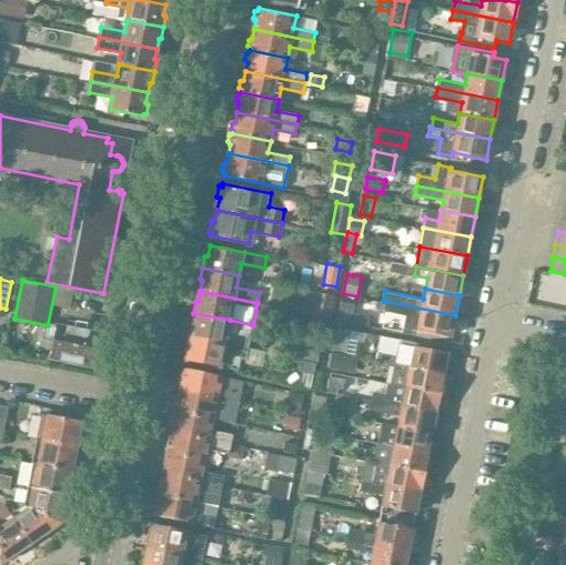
[(331,318),(335,294),(315,291),(311,313),(312,314),(331,318)]
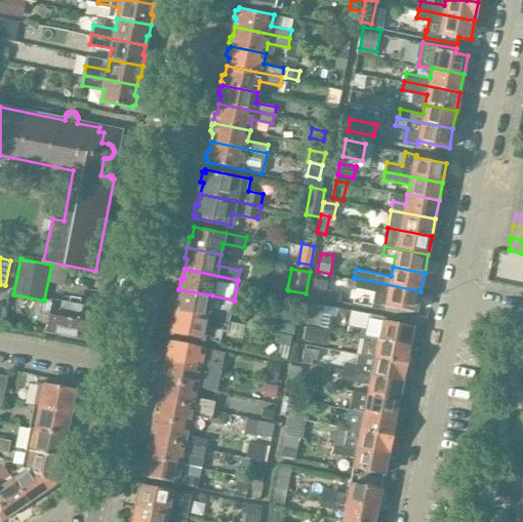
[(316,278),(315,278),(312,295),(340,302),(343,292),(326,289),(328,280),(316,278)]
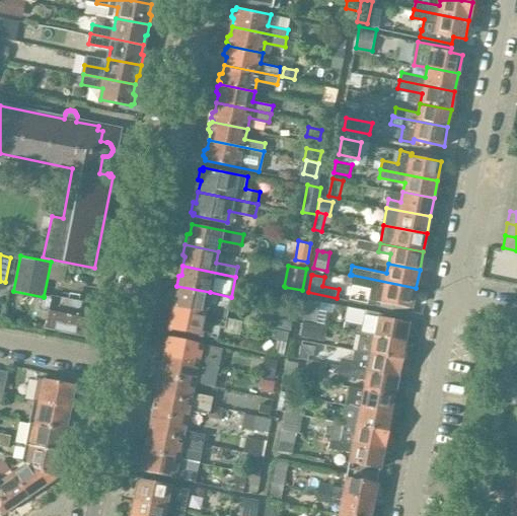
[(352,276),(351,283),(371,287),(369,297),(412,306),(416,288),(352,276)]
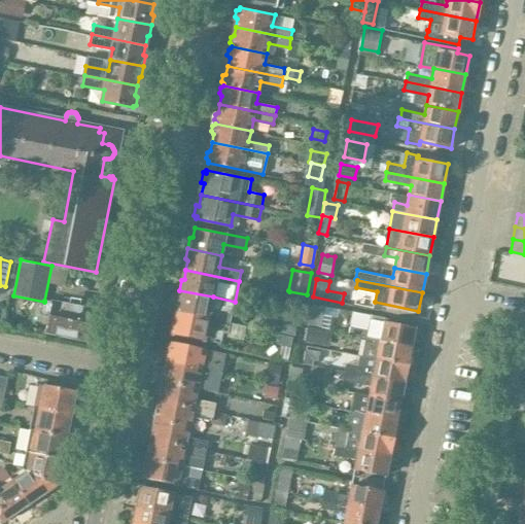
[(213,297),(179,290),(177,300),(179,302),(177,312),(231,322),(233,312),(211,308),(213,297)]
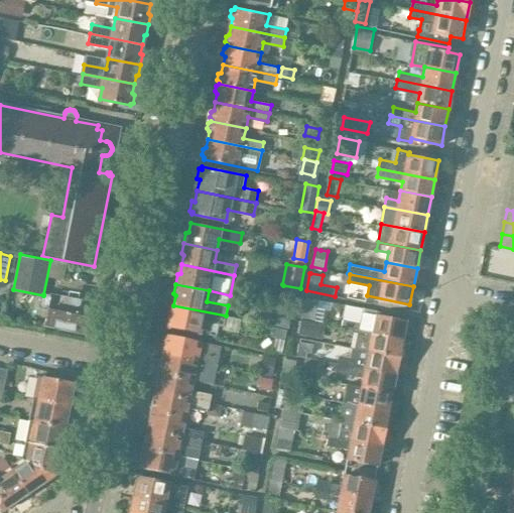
[(296,308),(300,288),(283,285),(279,304),(296,308)]
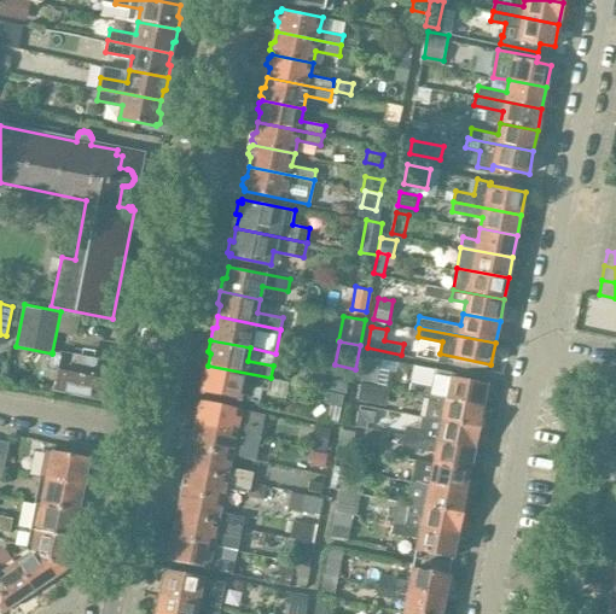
[(102,396),(108,363),(52,352),(52,354),(50,366),(59,368),(56,386),(85,392),(83,396),(94,397),(94,395),(102,396)]
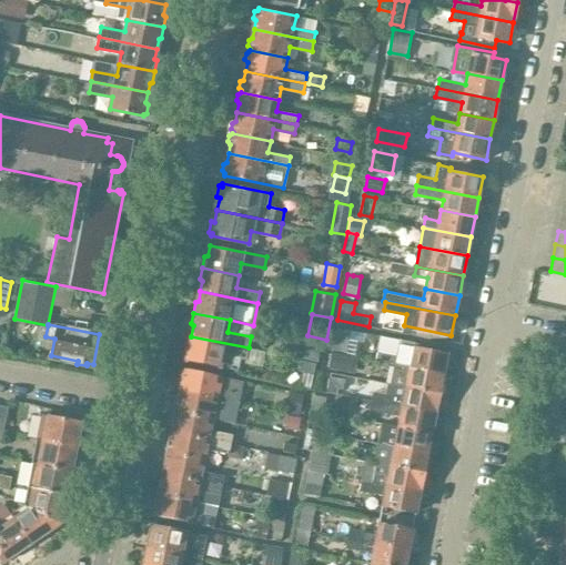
[(346,352),(351,330),(336,326),(332,349),(346,352)]
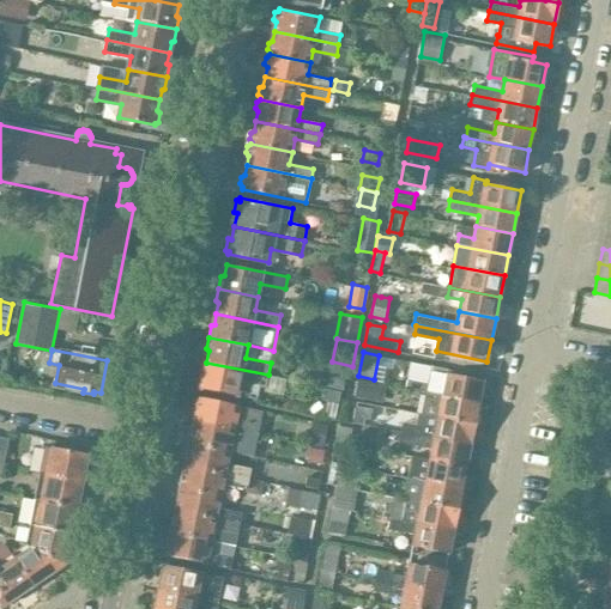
[(268,375),(206,363),(205,372),(201,373),(200,383),(201,384),(201,387),(258,397),(260,384),(266,385),(268,375)]
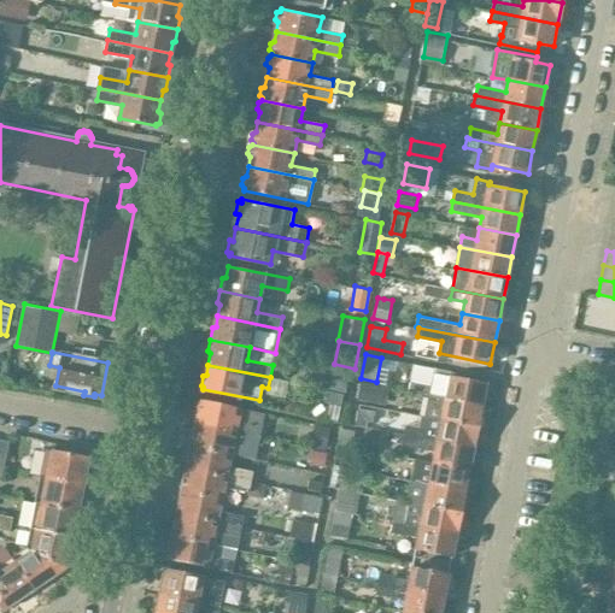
[(331,387),(345,390),(349,376),(333,372),(331,387)]
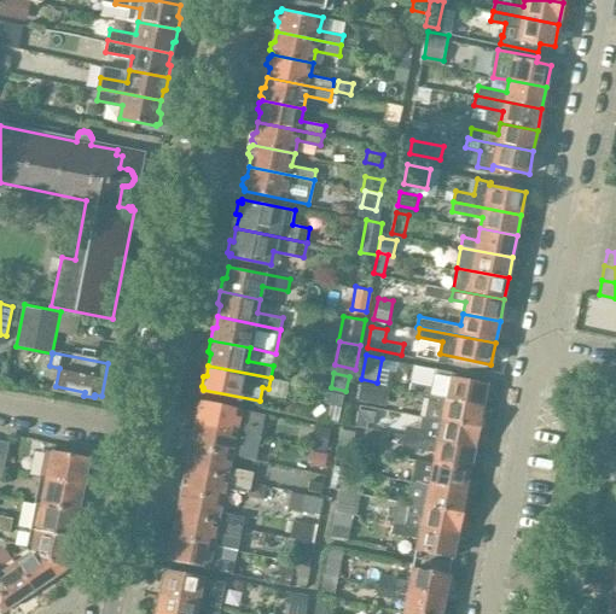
[(483,405),(487,384),(469,380),(451,376),(436,373),(434,386),(412,381),(411,391),(430,395),(483,405)]
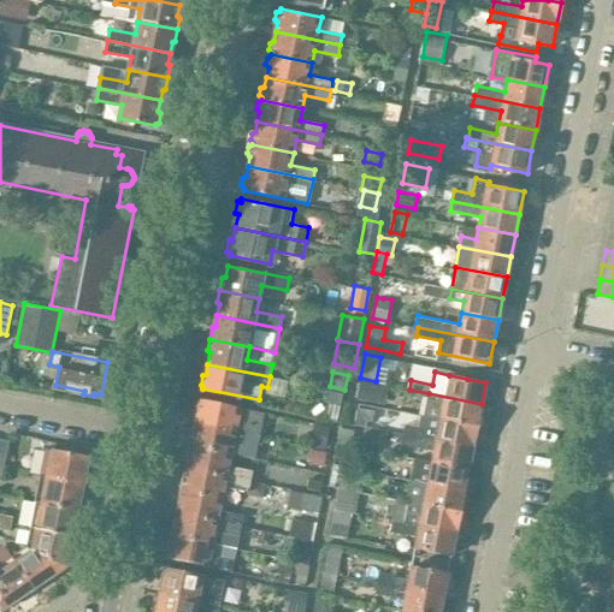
[(360,380),(356,398),(360,398),(377,402),(381,384),(360,380)]
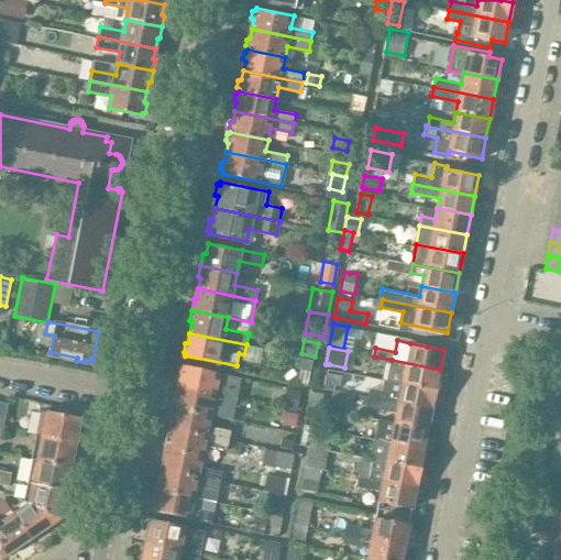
[(308,385),(314,360),(298,357),(296,366),(303,368),(298,383),(308,385)]
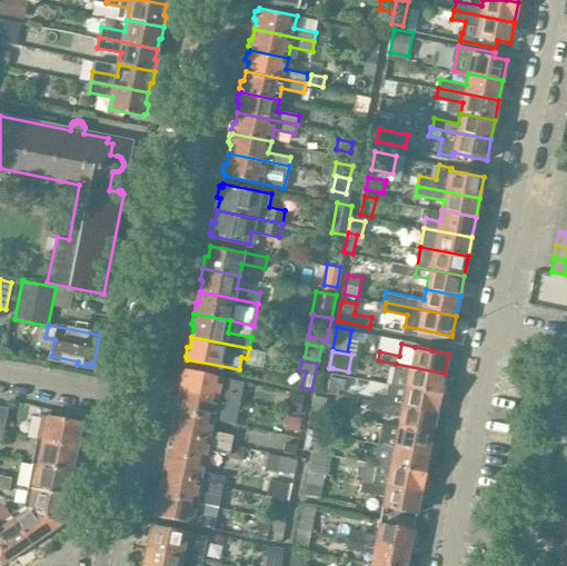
[(440,393),(445,374),(396,364),(391,384),(407,387),(440,393)]
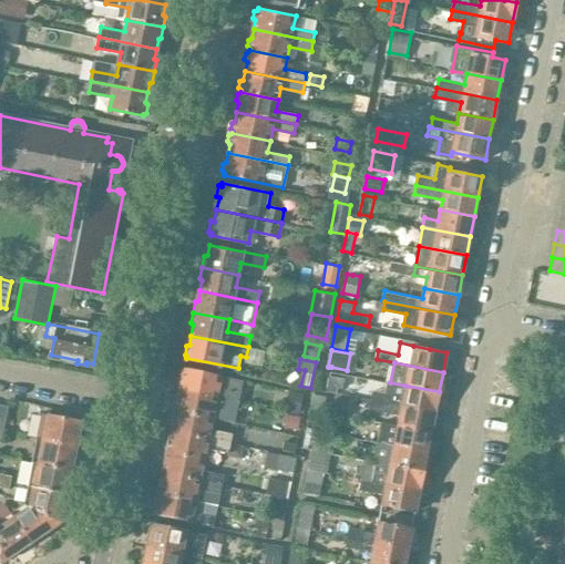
[(244,380),(184,367),(184,369),(181,371),(180,377),(182,380),(180,389),(239,401),(244,380)]
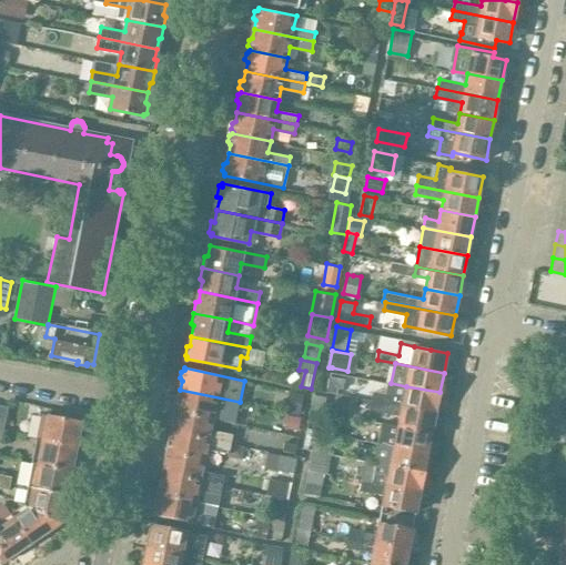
[(345,379),(330,375),(326,391),(339,394),(340,387),(343,389),(345,379)]
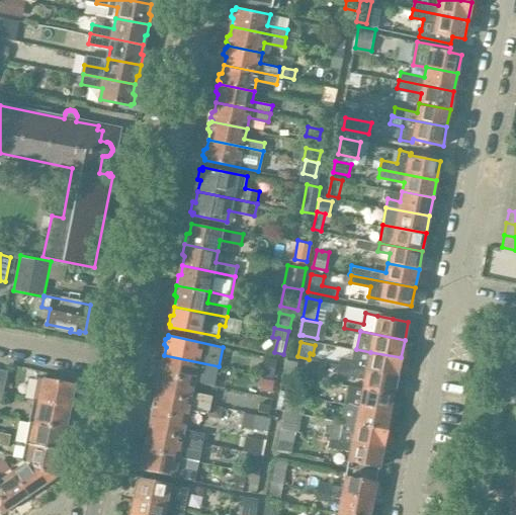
[(397,376),(401,357),(370,352),(356,349),(353,348),(352,358),(341,356),(339,364),(397,376)]
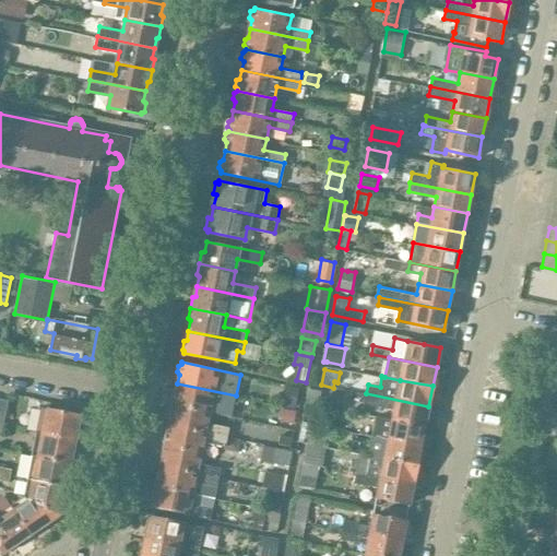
[(232,416),(236,395),(177,383),(176,392),(173,394),(172,400),(174,403),(174,404),(211,412),(232,416)]
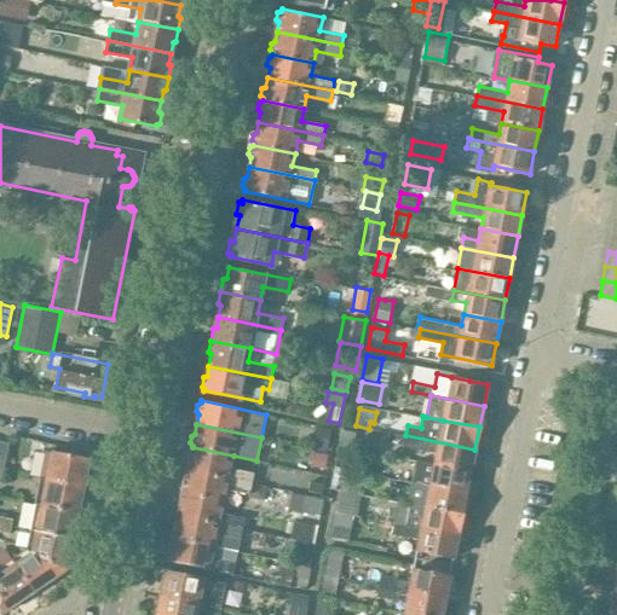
[(344,429),(341,445),(355,447),(358,431),(344,429)]
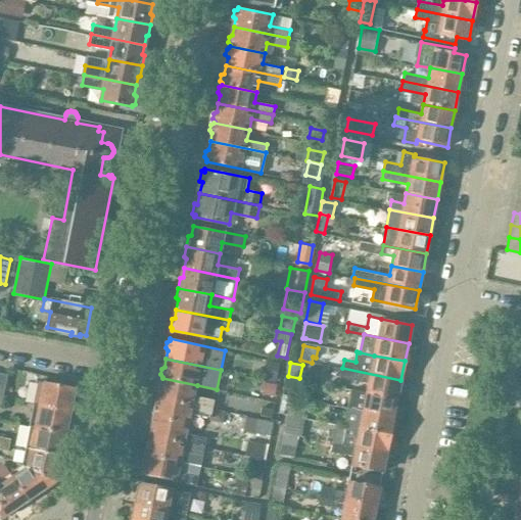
[(397,397),(400,380),(342,368),(340,376),(368,381),(366,391),(397,397)]
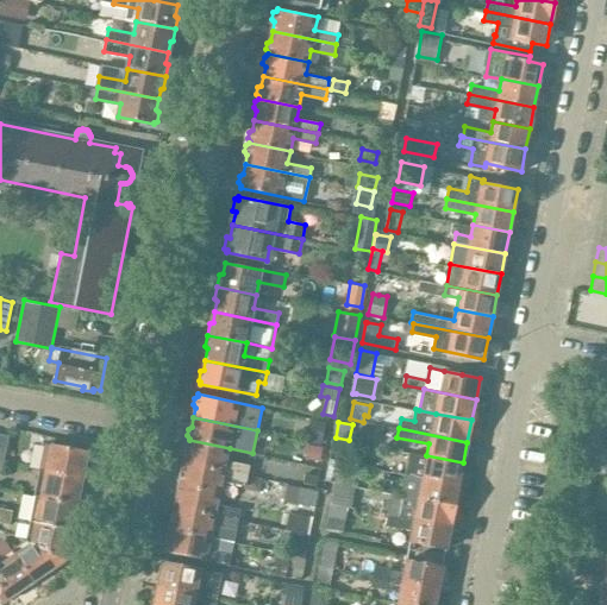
[(335,438),(331,452),(346,454),(349,440),(336,438),(335,438)]
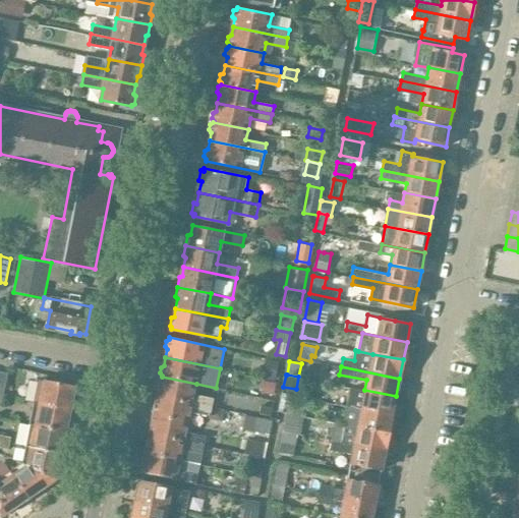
[(196,384),(162,377),(161,377),(159,379),(158,384),(159,387),(158,395),(212,406),(214,398),(194,393),(196,384)]
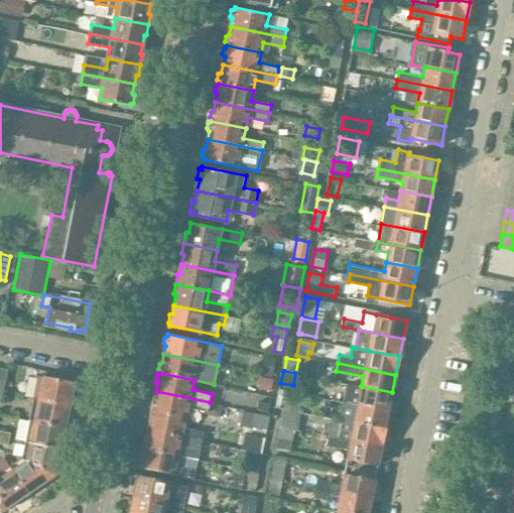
[(75,382),(38,375),(34,397),(70,404),(75,382)]
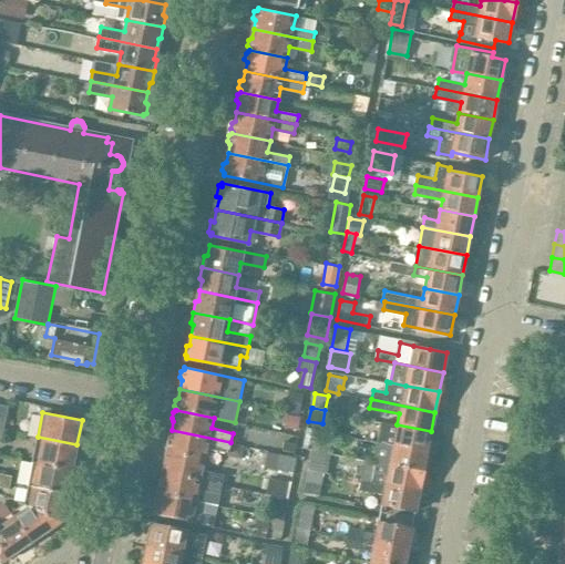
[(302,416),(289,412),(287,426),(300,429),(302,416)]
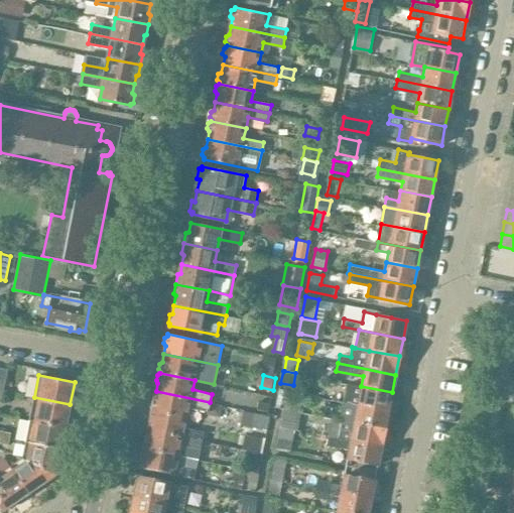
[(388,410),(392,392),(361,386),(350,383),(346,402),(388,410)]
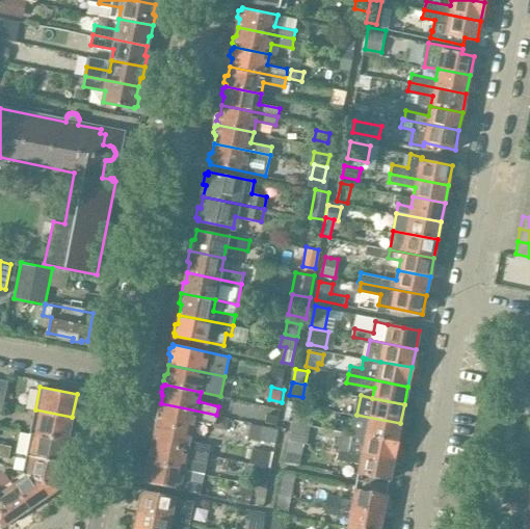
[(241,399),(239,412),(260,414),(261,402),(241,399)]
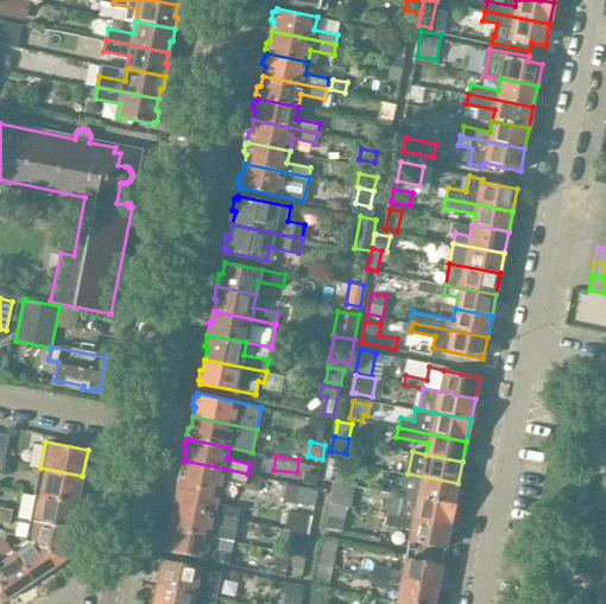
[(247,474),(184,461),(182,470),(178,472),(177,478),(180,482),(180,483),(220,491),(222,478),(246,484),(247,474)]
